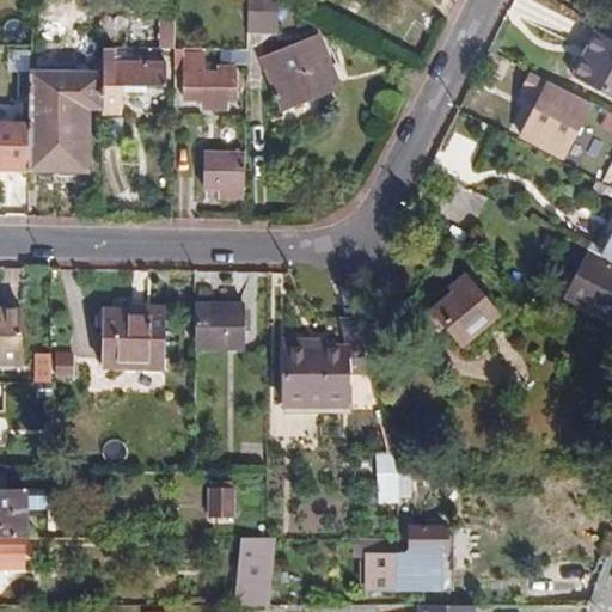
[(248,0),(248,31),(275,32),(274,0),(248,0)]
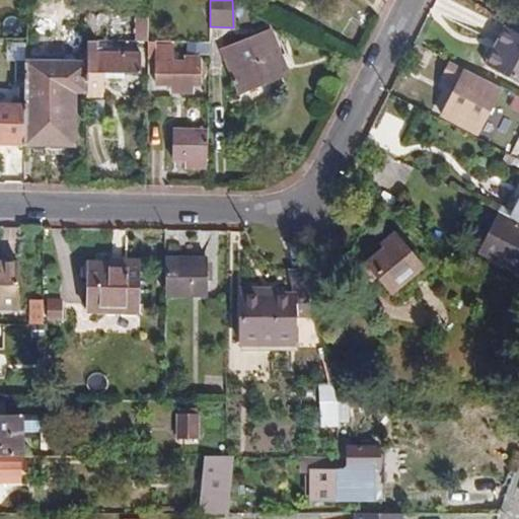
[(136,42),(148,42),(148,15),(136,15),(136,42)]
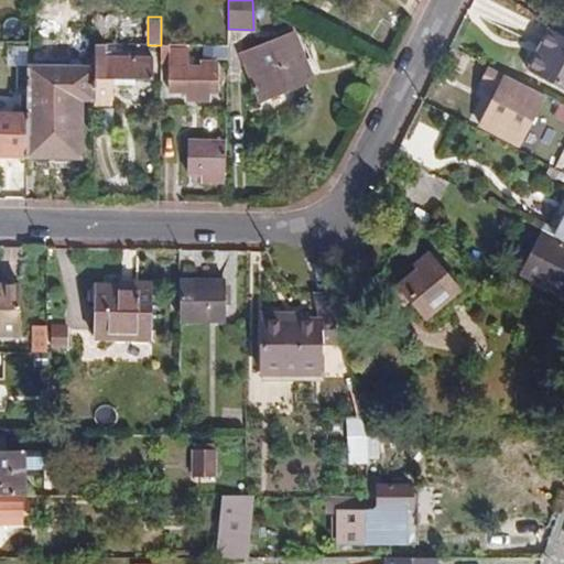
[(563,88),(563,38),(551,32),(539,54),(535,52),(525,68),(563,88)]
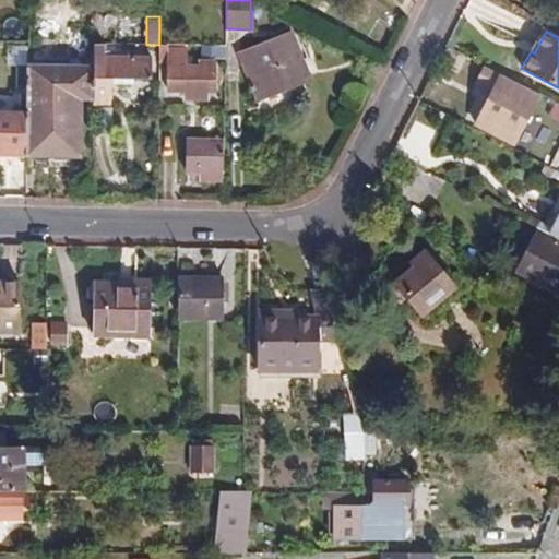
[(238,56),(257,100),(310,79),(292,34),(238,56)]
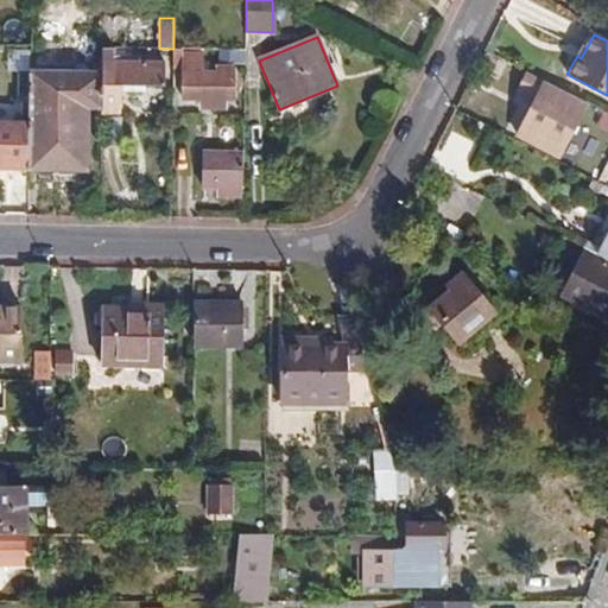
[(101,108),(101,113),(119,113),(120,87),(164,87),(166,63),(130,63),(131,49),(102,49),(102,73),(101,108)]
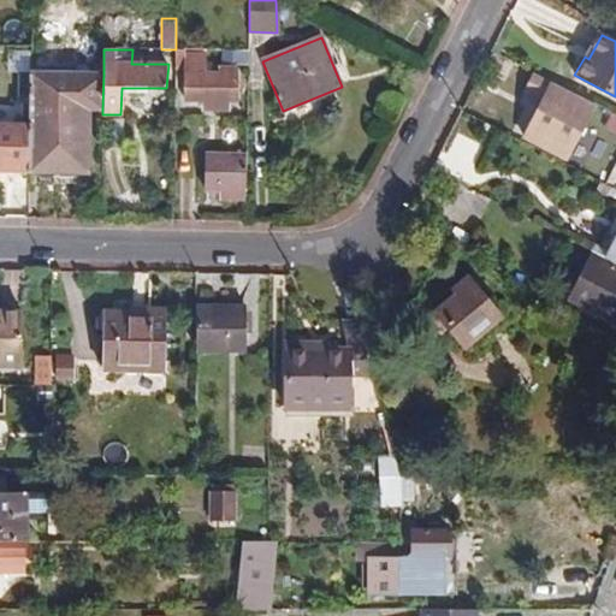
[(176,49),(176,69),(187,67),(187,100),(205,100),(205,110),(225,110),(225,99),(237,99),(237,67),(229,67),(229,75),(206,75),(206,54),(187,54),(187,49),(176,49)]
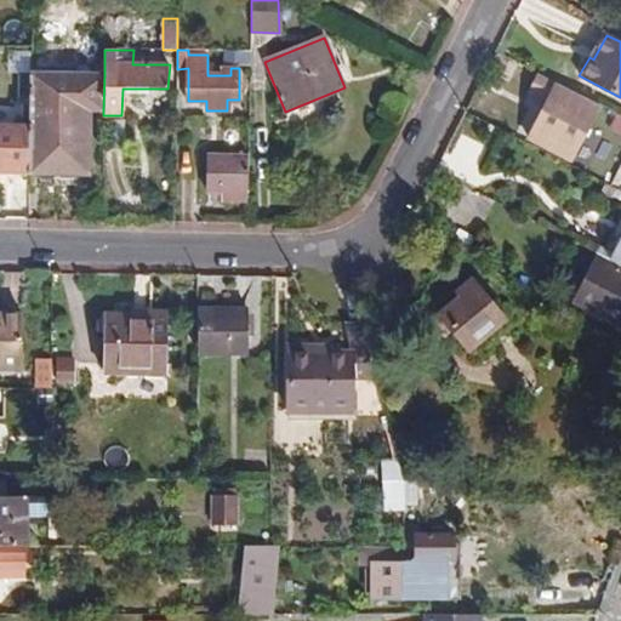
[(244,64),(244,51),(226,51),(226,64),(244,64)]
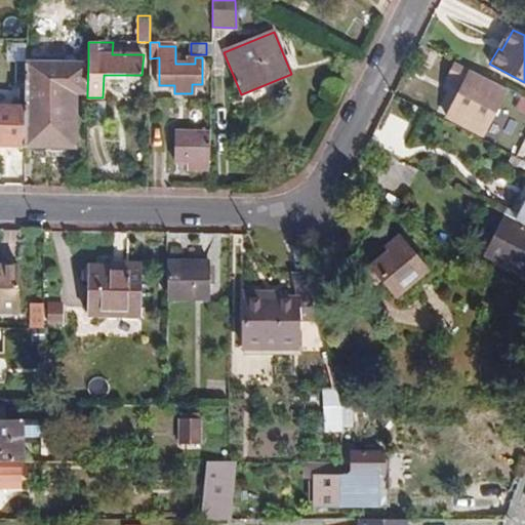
[(25,145),(25,146),(43,146),(52,147),(73,147),(74,93),(87,93),(88,63),(27,62),(25,106),(25,145)]
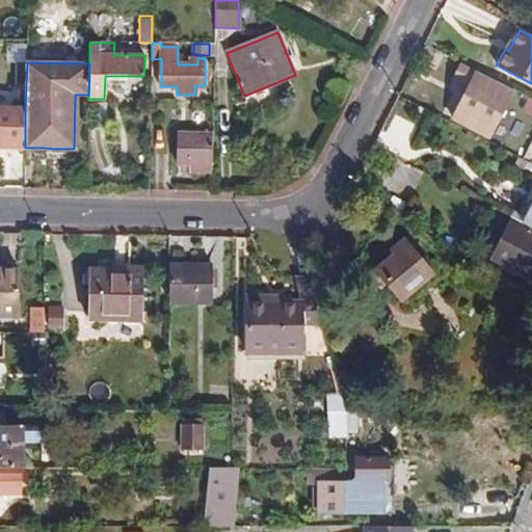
[(475,78),(454,116),(488,134),(508,97),(475,78)]
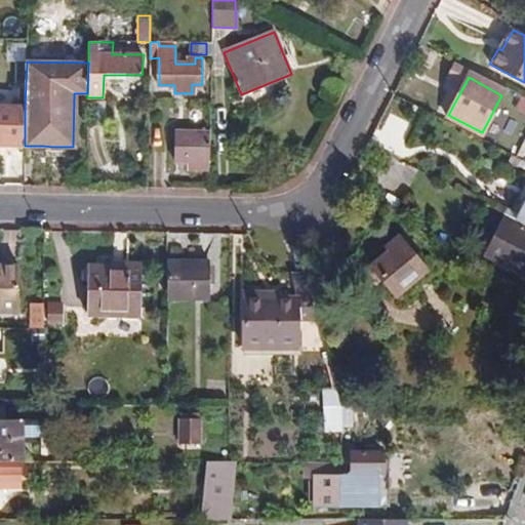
[(524,113),(524,98),(521,96),(515,108),(524,113)]
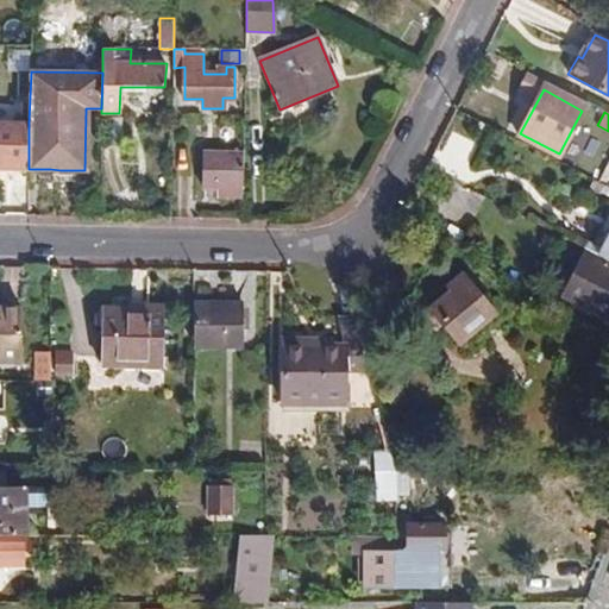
[(0,167),(29,168),(29,123),(0,121),(0,167)]
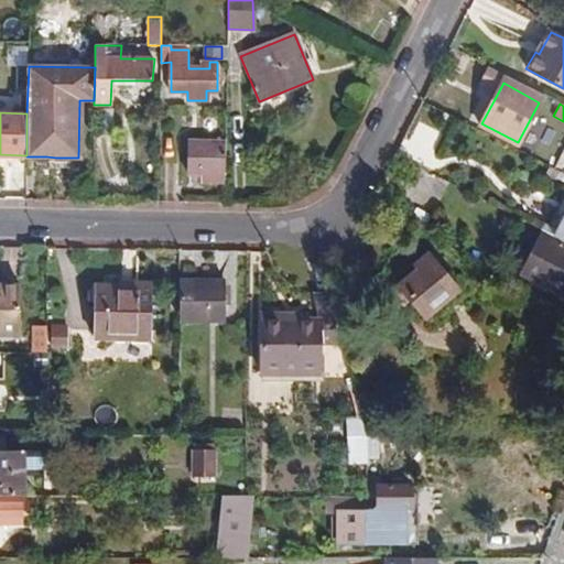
[(94,118),(93,165),(110,165),(112,119),(94,118)]
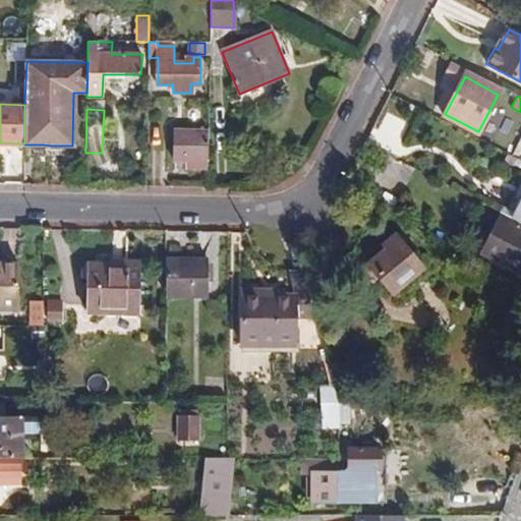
[(188,169),(209,170),(210,130),(176,130),(175,162),(188,162),(188,169)]
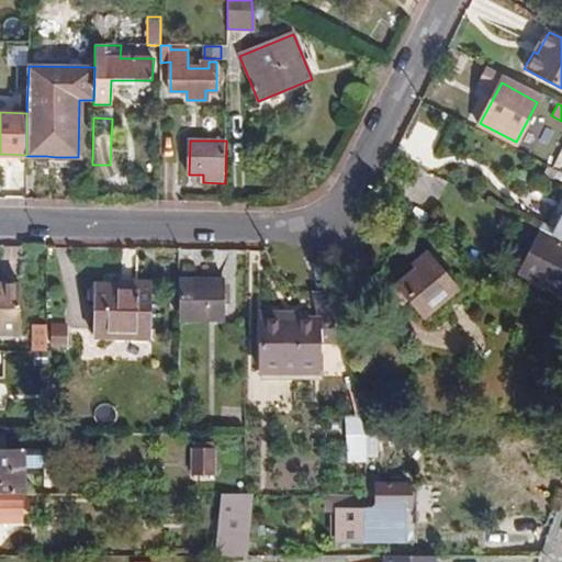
[(46,156),(46,168),(56,168),(56,157),(46,156)]
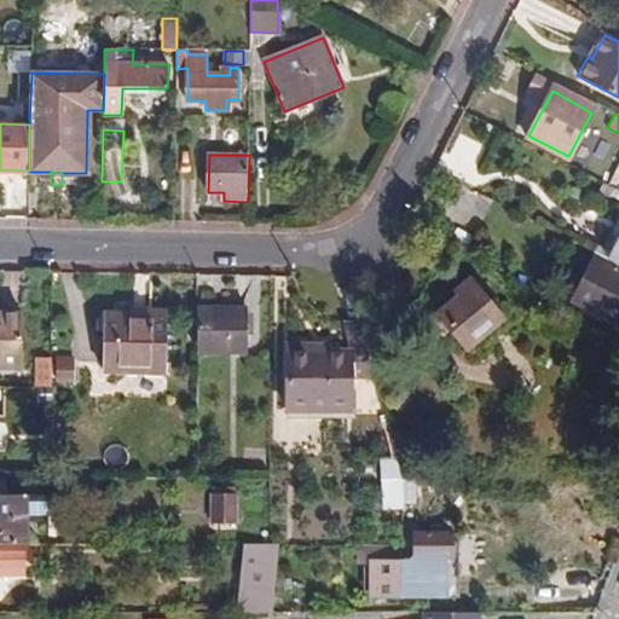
[(464,252),(473,237),(457,227),(449,243),(464,252)]
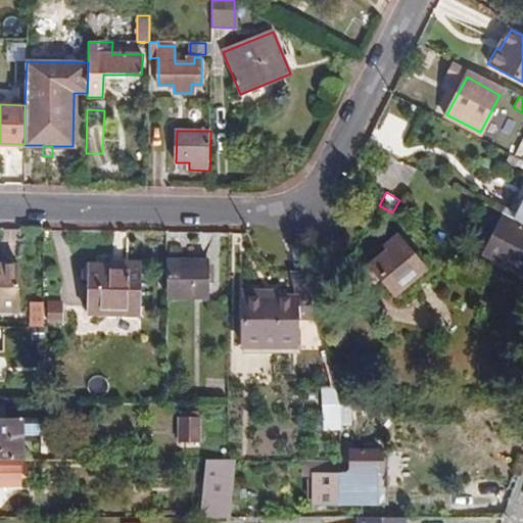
[(522,199),(514,219),(522,223),(522,199)]
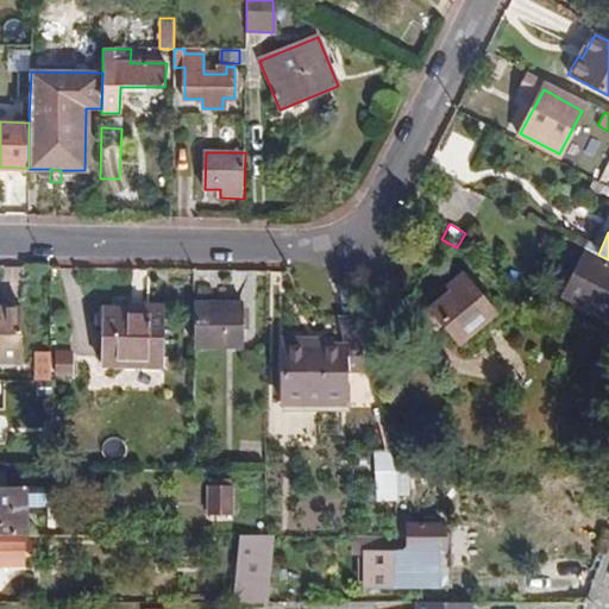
[(586,249),(563,297),(608,320),(608,259),(598,255),(586,249)]
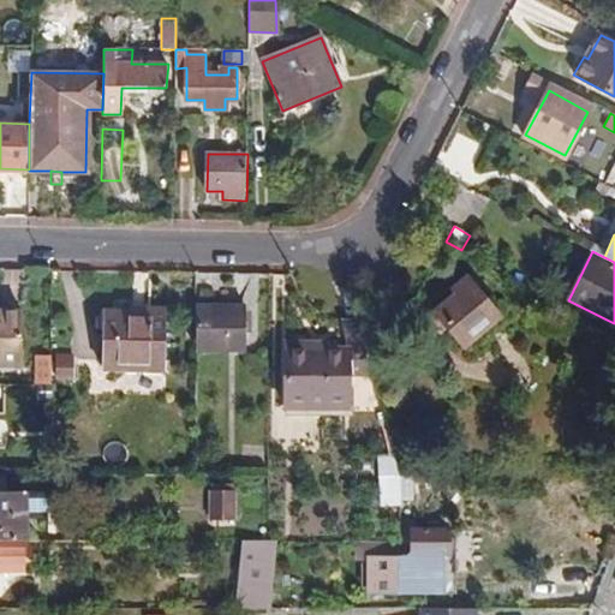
[(501,317),(466,276),(449,292),(453,296),(434,312),(464,348),(501,317)]
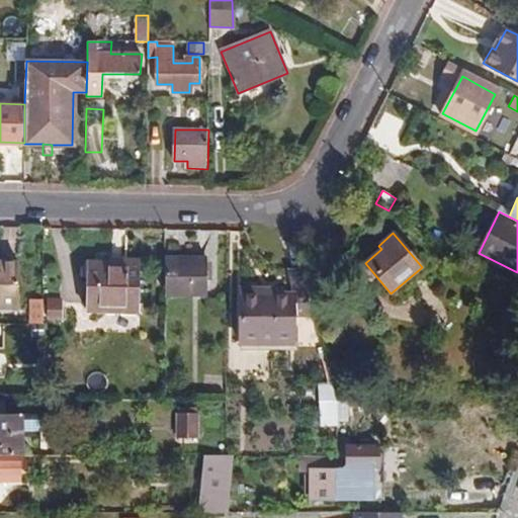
[(17,236),(16,247),(26,248),(27,237),(17,236)]
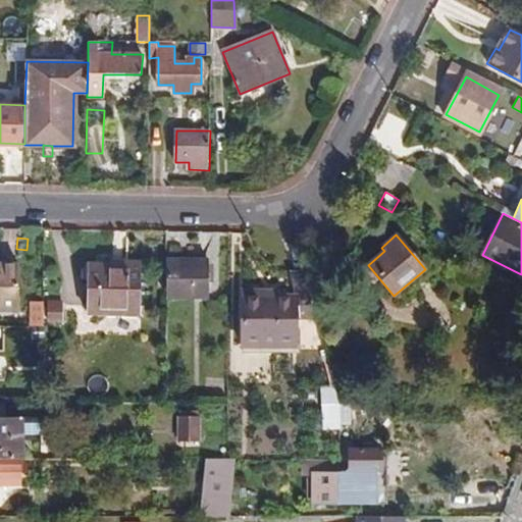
[(166,260),(166,299),(208,299),(208,260),(166,260)]
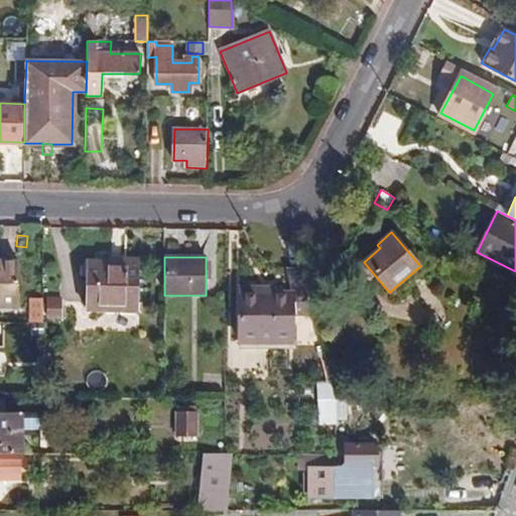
[(103,302),(138,303),(139,260),(124,259),(124,263),(86,262),(85,308),(103,308),(103,302)]
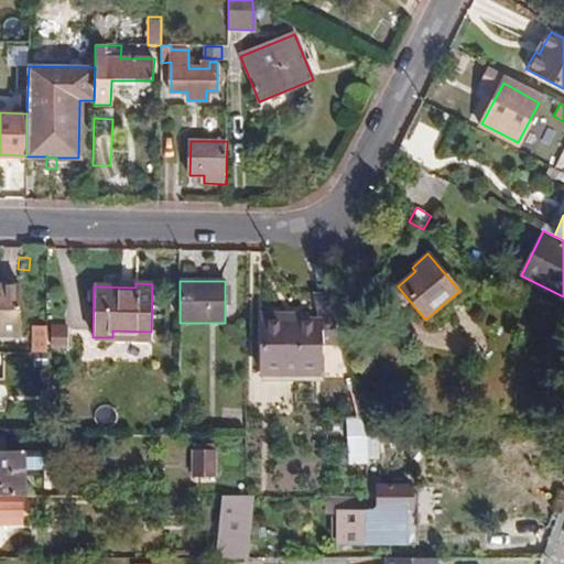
[(0,334),(19,335),(20,285),(0,284),(0,334)]
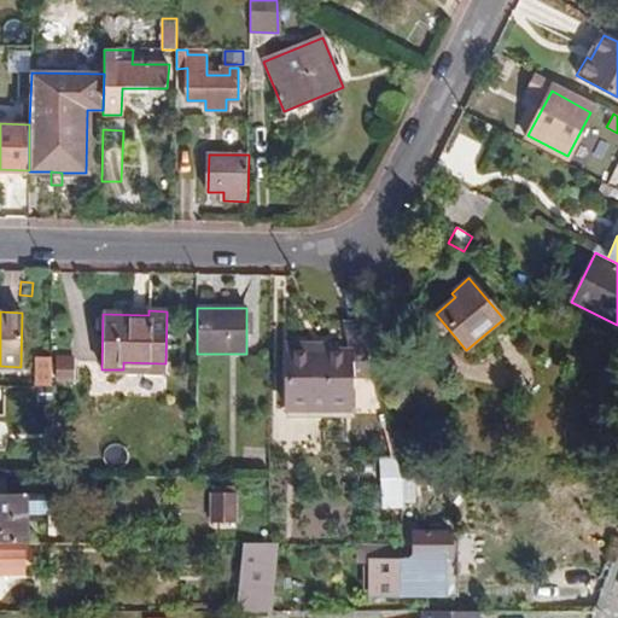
[(286,344),(286,410),(350,410),(350,362),(374,362),(363,321),(362,321),(359,321),(355,321),(351,320),(348,320),(345,320),(342,319),(347,350),(314,350),(314,343),(286,344)]
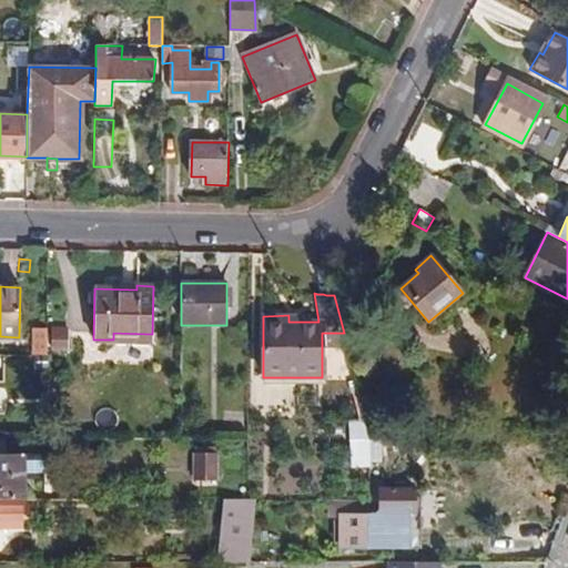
[(52,350),(67,351),(68,331),(52,331),(52,350)]
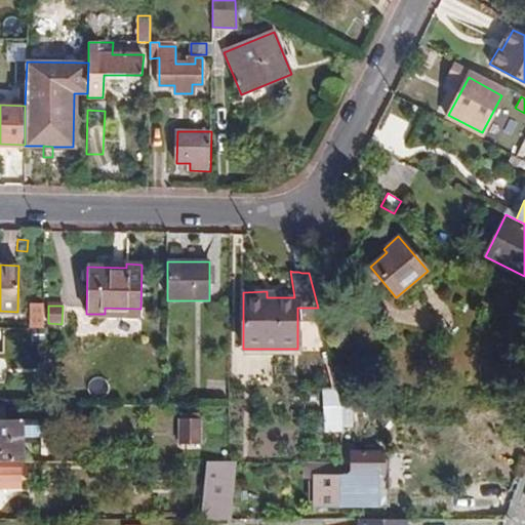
[(140,309),(105,308),(105,314),(105,317),(140,318),(140,309)]
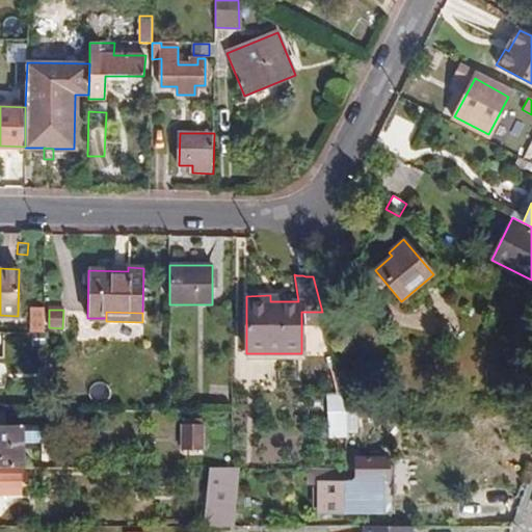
[(328,439),(347,437),(347,411),(343,394),(326,396),(328,439)]
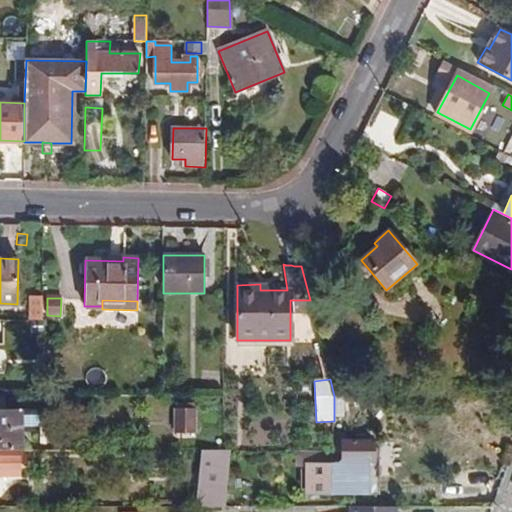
[(194,433),(195,408),(176,408),(175,433),(194,433)]
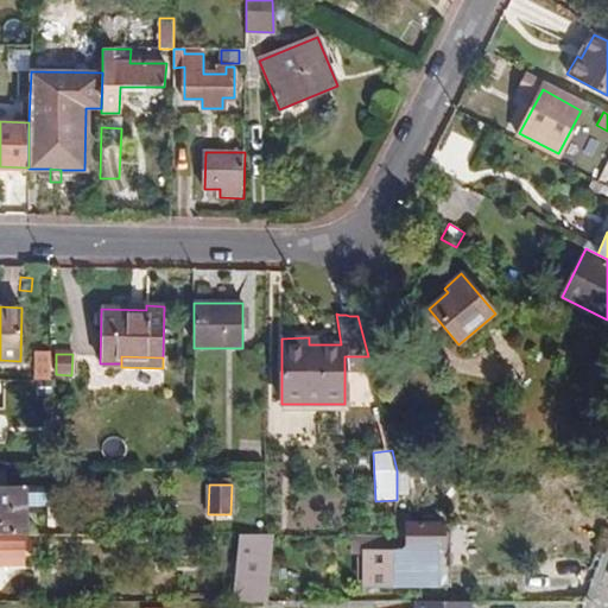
[(0,534),(8,536),(27,536),(27,512),(48,513),(56,513),(56,488),(48,487),(27,487),(5,488),(0,487),(0,534)]
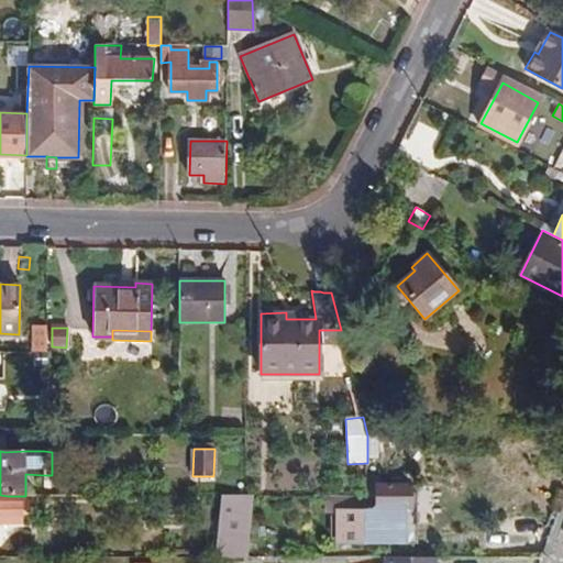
[(334,544),(404,544),(404,508),(411,507),(411,484),(374,484),(375,509),(334,509),(334,544)]
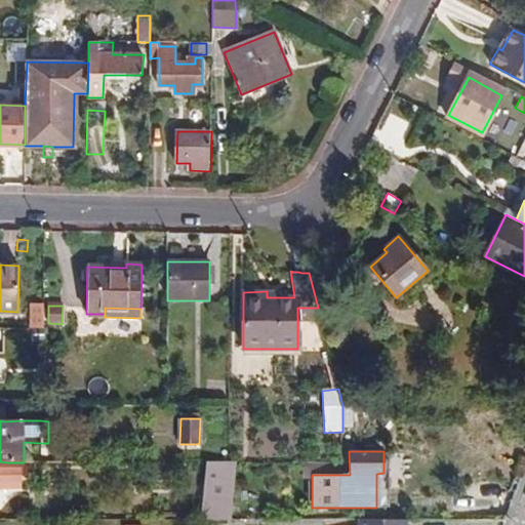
[(207,463),(201,520),(230,520),(237,463),(207,463)]
